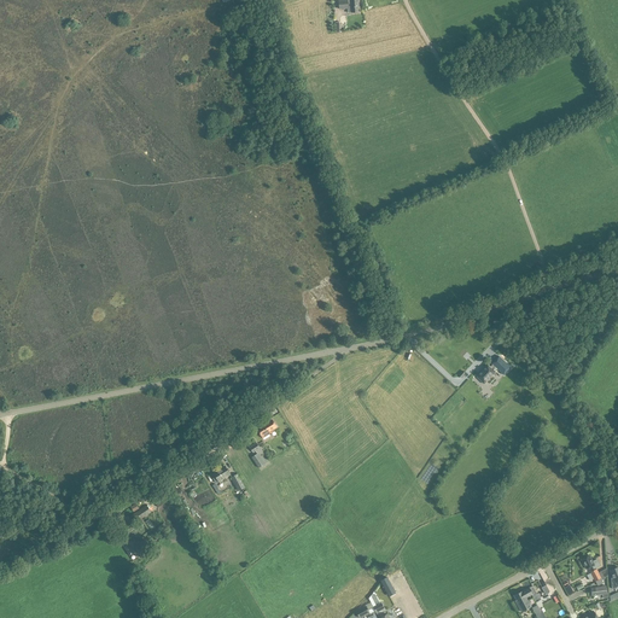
[(349,9),(349,7),(351,7),(351,13),(360,12),(359,0),(339,1),(339,10),(349,9)]
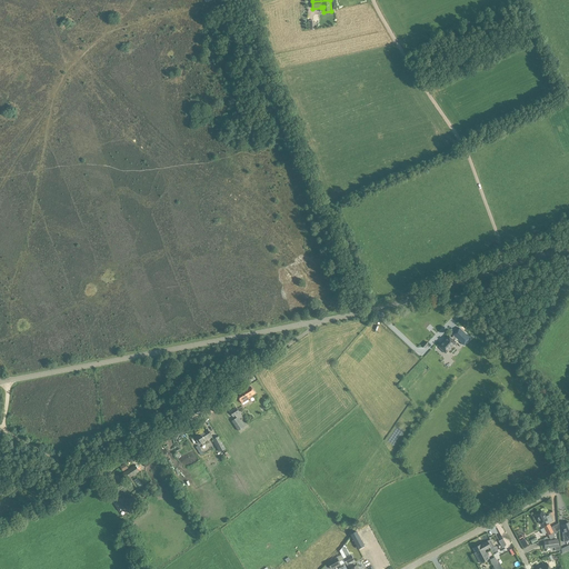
[(427,313),(432,321),(440,317),(435,308),(427,313)]
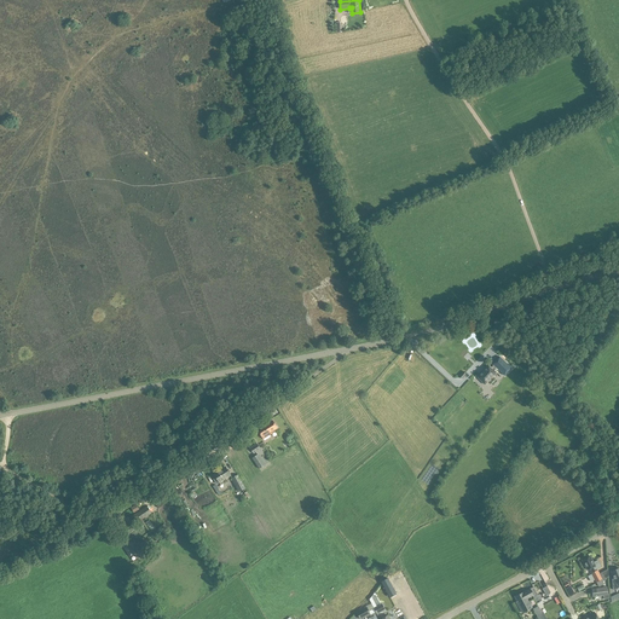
[(470,366),(479,362),(476,356),(467,360),(470,366)]
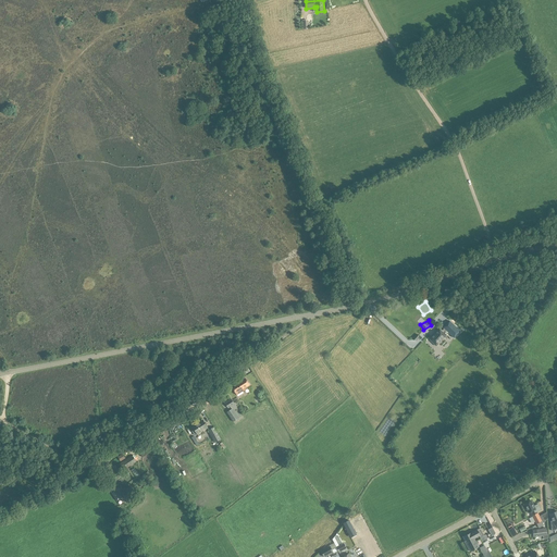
[(442,331),(444,333),(446,331),(455,338),(461,332),(450,322),(444,329),(442,331)]
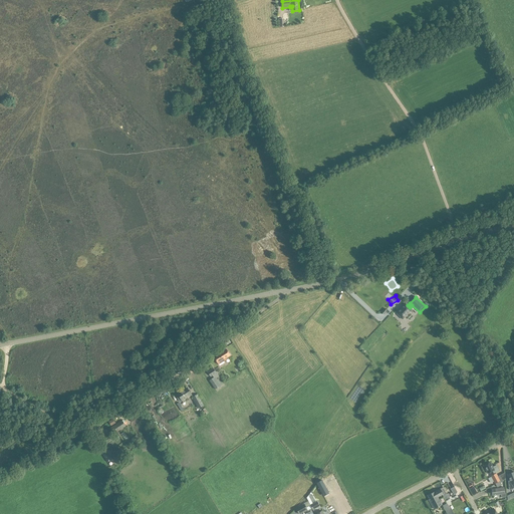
[(410,307),(406,303),(397,313),(403,319),(412,309),(414,307),(412,305),(410,307)]
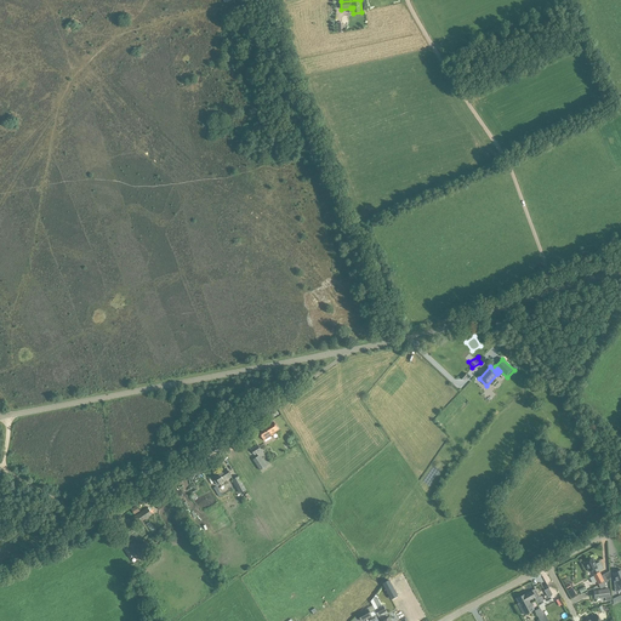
[(274,422),(265,428),(258,432),(265,440),(274,434),(273,433),(278,429),(274,422)]
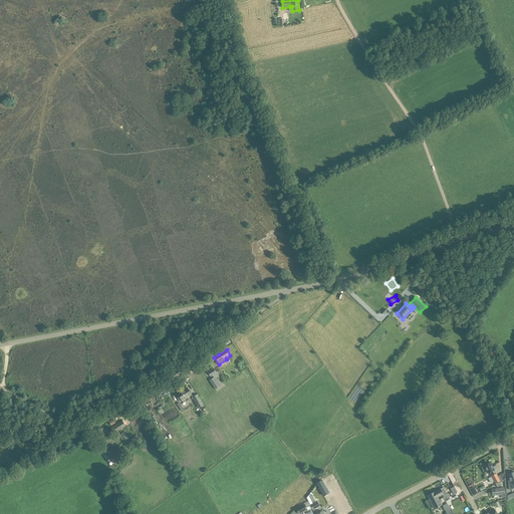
[(211,377),(216,373),(213,368),(208,372),(211,377)]
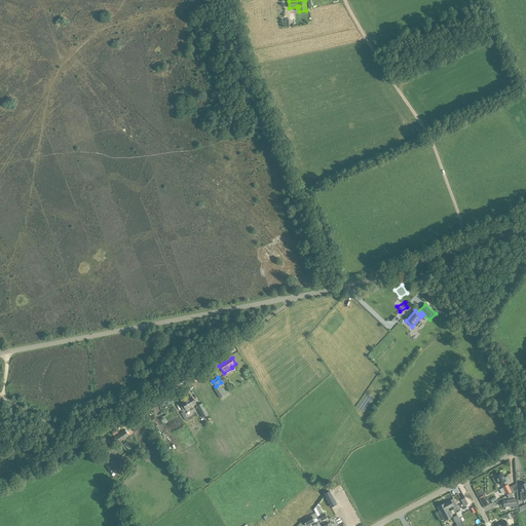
[(220,385),(215,389),(221,399),(226,395),(220,385)]
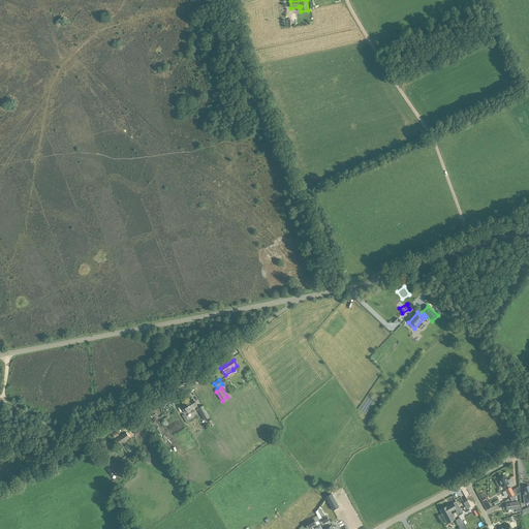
[(183,405),(185,408),(182,409),(185,414),(197,407),(192,399),(183,405)]
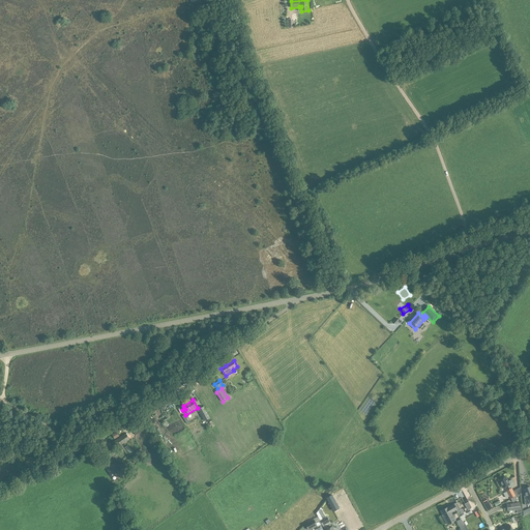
[(210,418),(204,406),(198,409),(205,421),(210,418)]
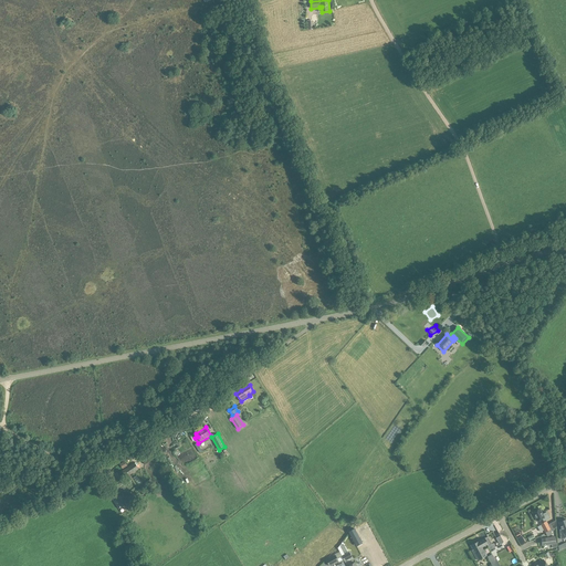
[(145,465),(154,459),(150,453),(142,459),(145,465)]
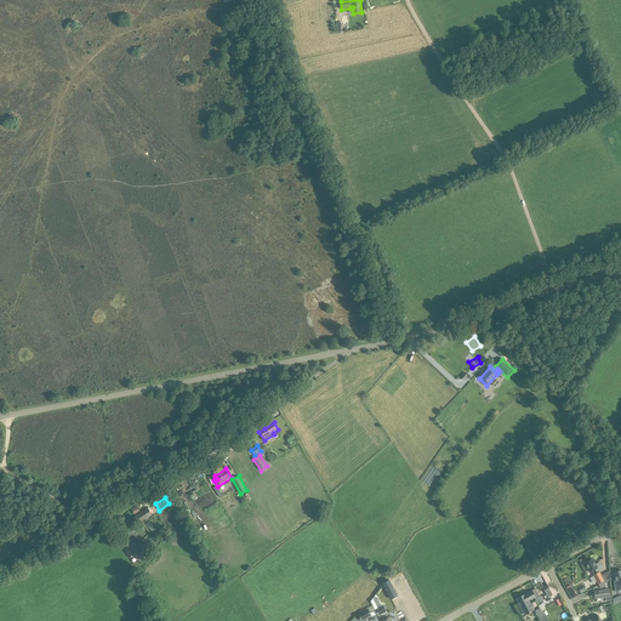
[(147,508),(131,518),(136,525),(152,516),(147,508)]
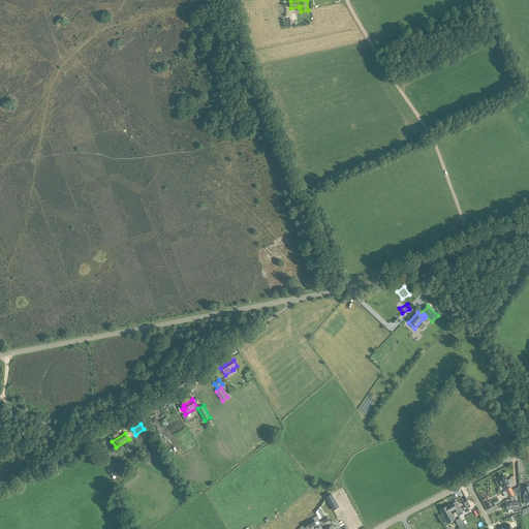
[(109,452),(114,448),(110,441),(104,445),(109,452)]
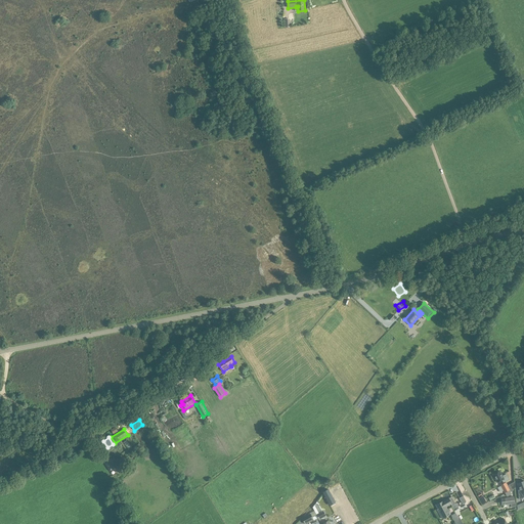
[(128,464),(122,457),(115,464),(120,471),(128,464)]
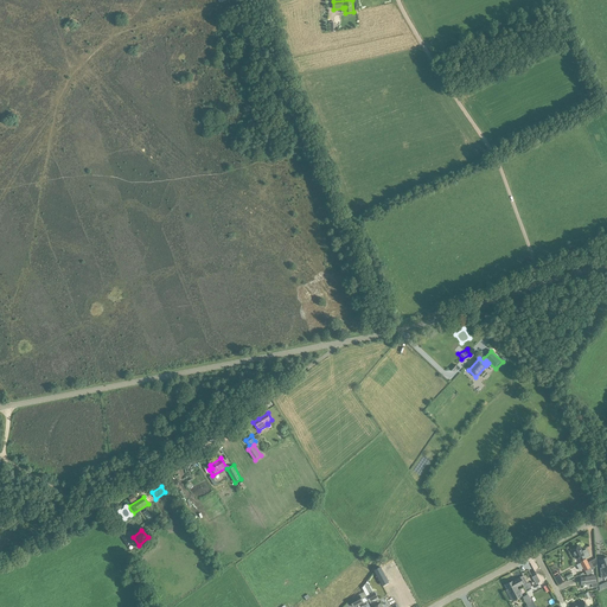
[(120,534),(122,537),(122,538),(127,545),(132,543),(125,531),(120,534)]
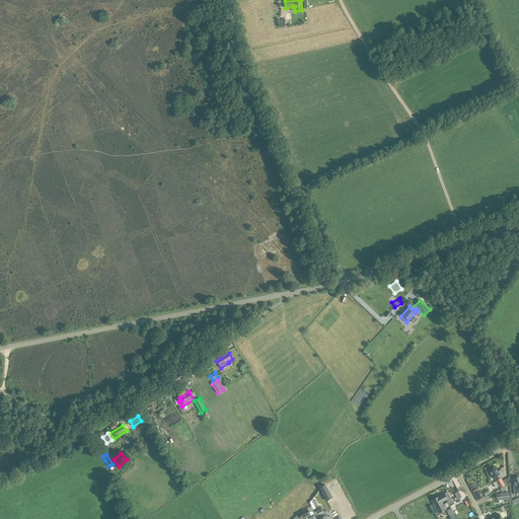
[(501,470),(498,472),(495,467),(489,470),(493,478),(497,475),(499,478),(504,475),(501,470)]
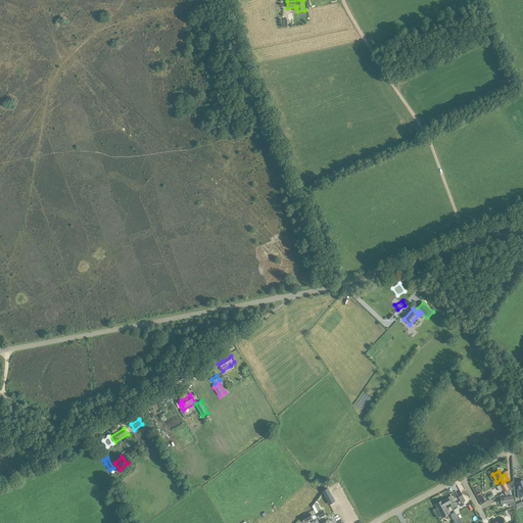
[(509,489),(507,485),(505,482),(500,485),(504,492),(509,489)]
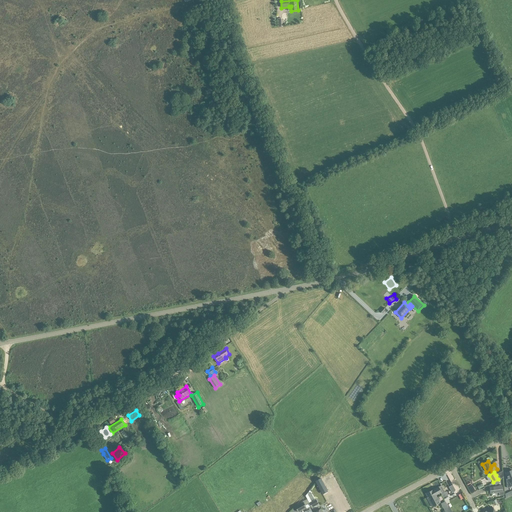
[(323,494),(328,492),(321,478),(316,481),(323,494)]
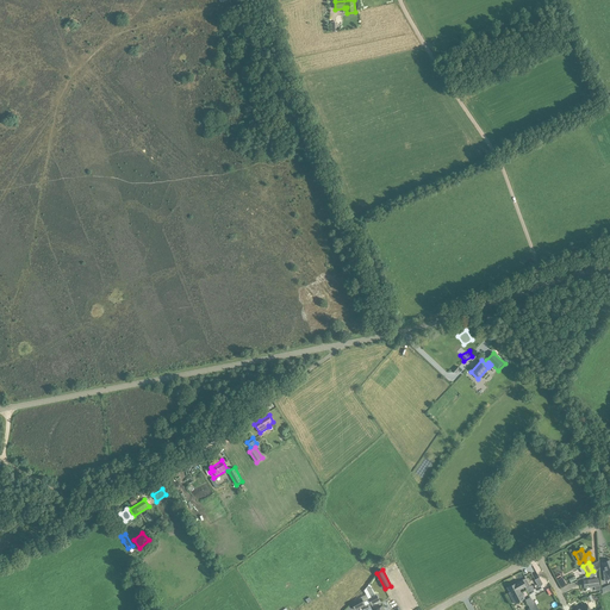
[(599,586),(598,579),(584,582),(584,587),(595,586),(595,591),(601,590),(599,586)]
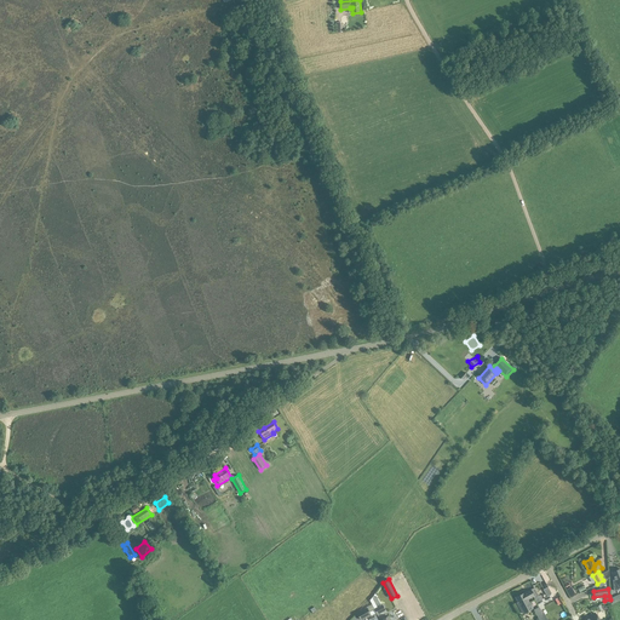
[(524,593),(516,598),(518,603),(517,603),(523,614),(533,608),(528,600),(534,596),(530,590),(524,593)]
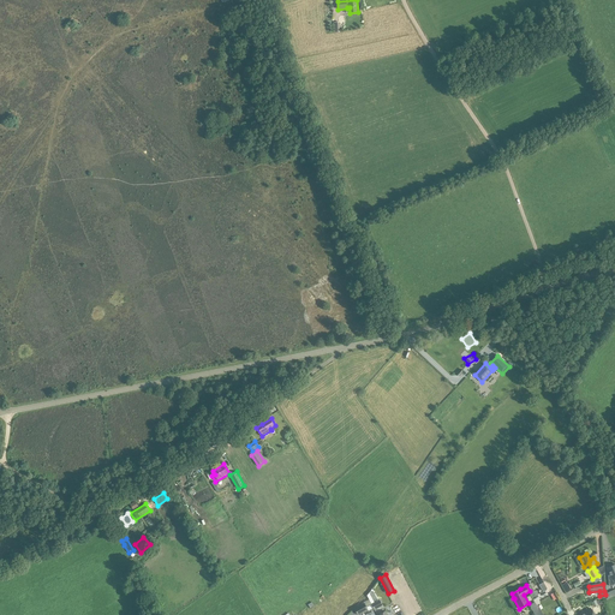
[(375,610),(382,605),(380,599),(371,604),(375,610)]
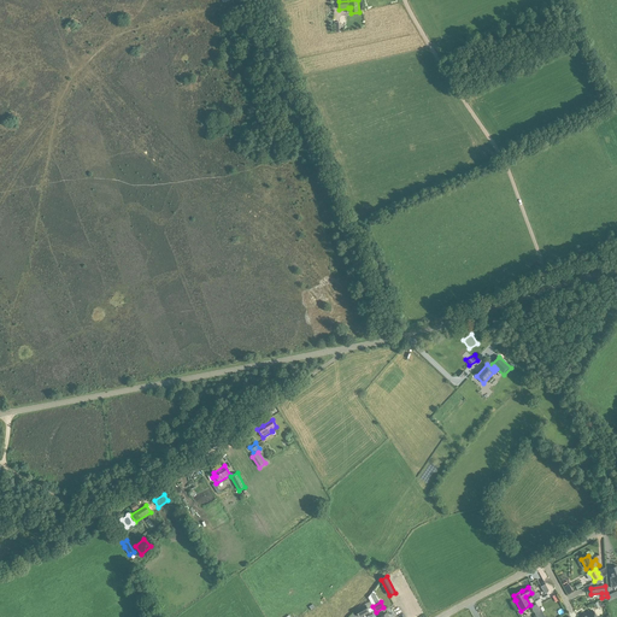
[(358,616),(360,616),(369,612),(368,610),(371,609),(369,604),(365,605),(356,611),(358,616)]
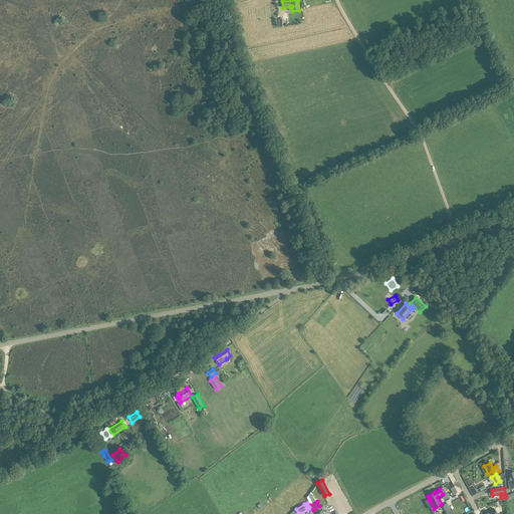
[(443,506),(447,513),(454,513),(452,509),(451,510),(447,503),(443,506)]
